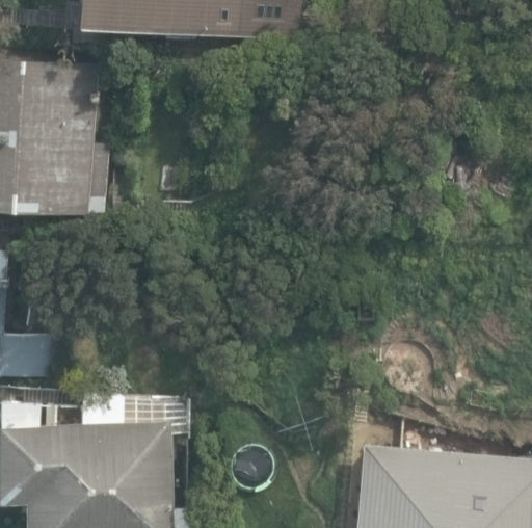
[(79,0),(78,26),(297,43),(300,0),(79,0)]
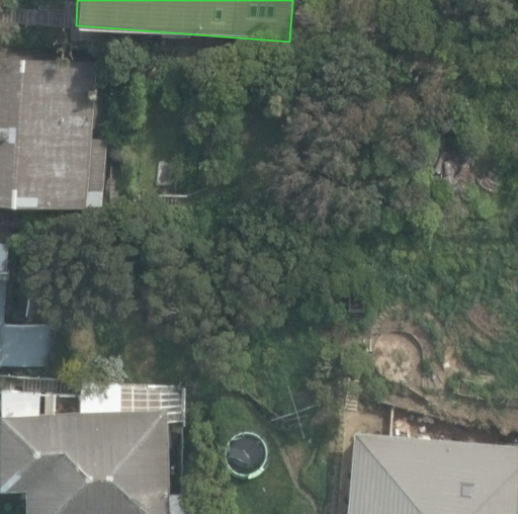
[(0,55),(0,198),(103,206),(107,141),(93,140),(98,62),(0,55)]
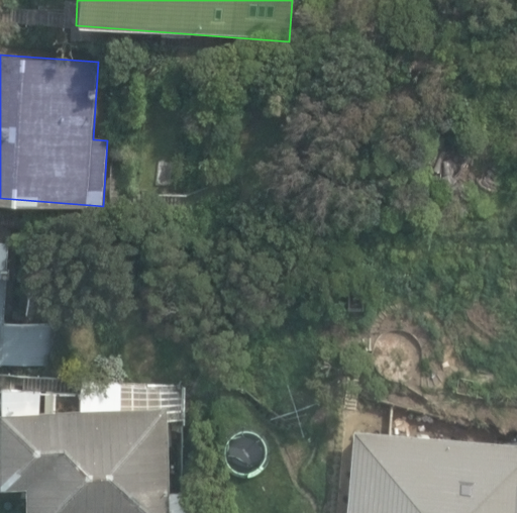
[(0,363),(53,367),(55,327),(3,324),(7,245),(0,244),(0,363)]
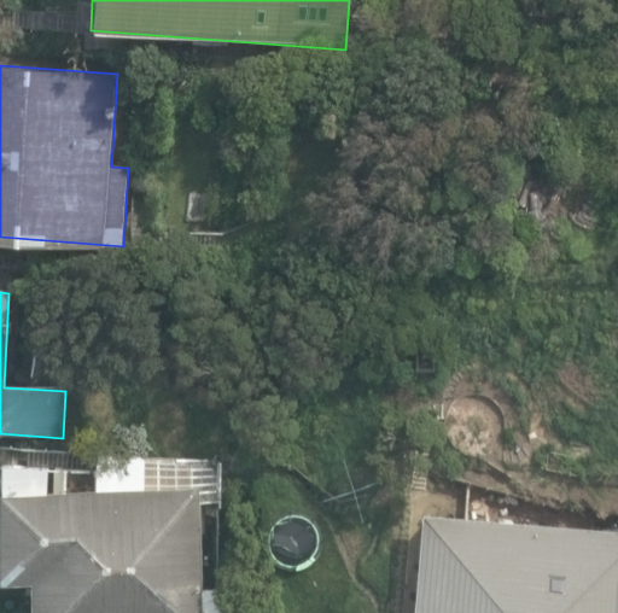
[(231,612),(229,583),(197,584),(194,479),(0,483),(0,573),(21,573),(21,612),(231,612)]
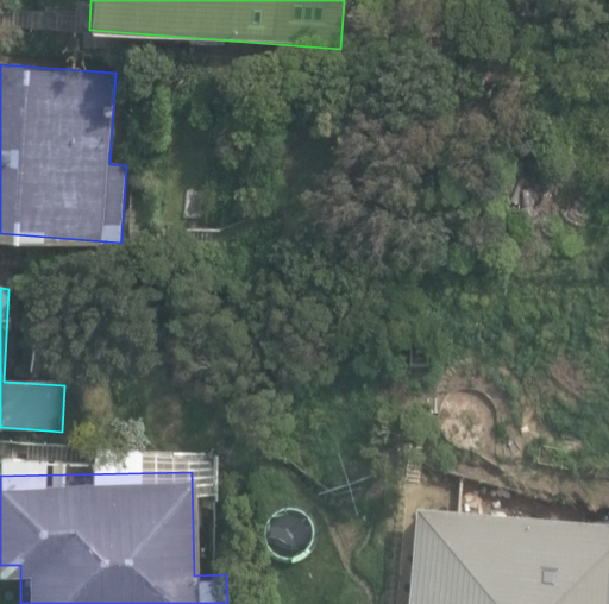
[(608,603),(608,526),(416,508),(407,603),(608,603)]
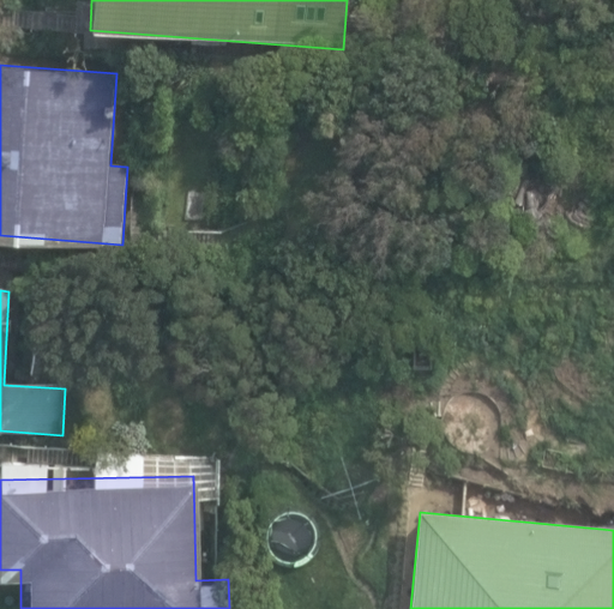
All buildings are outlined.
